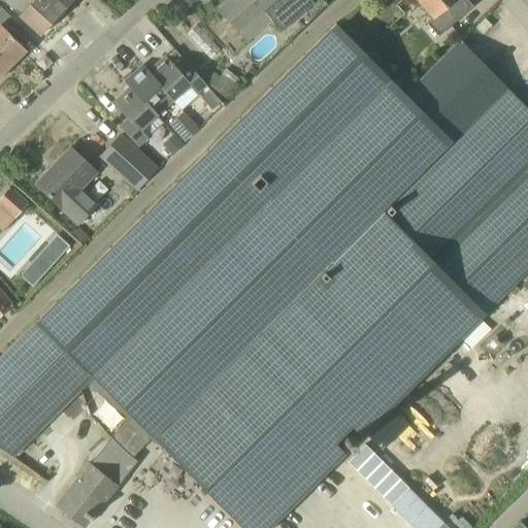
[(41,36),(65,10),(73,0),(4,0),(3,2),(41,36)]
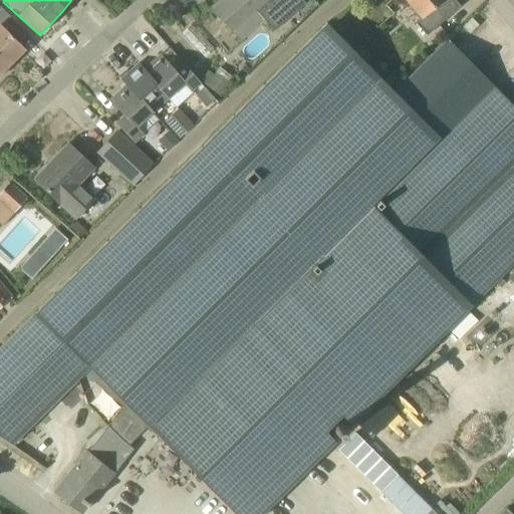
[(234,32),(257,12),(274,31),(305,3),(302,0),(224,0),(214,9),(234,32)]
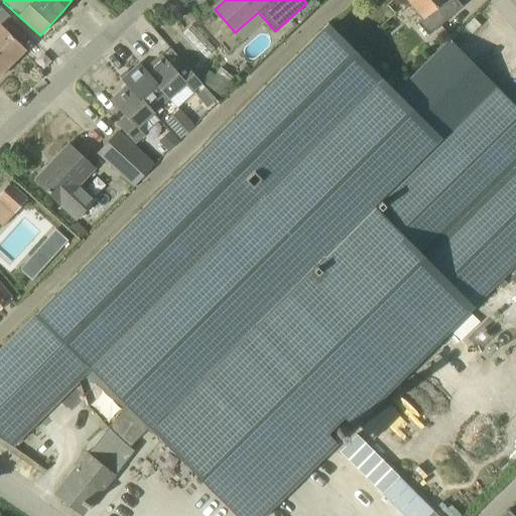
[(408,0),(424,17),(417,23),(428,36),(463,6),(457,0),(408,0)]
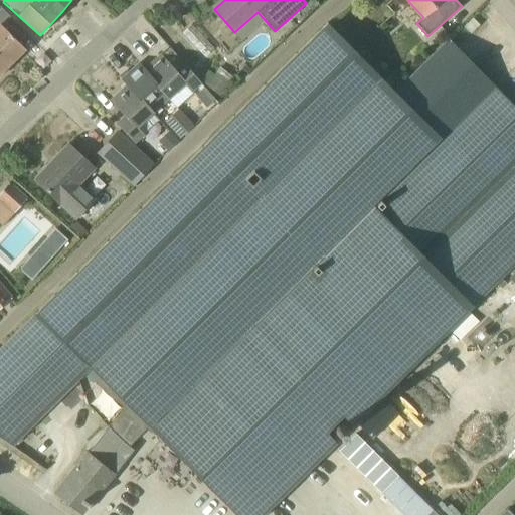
[(11,18),(0,6),(0,57),(9,66),(25,49),(2,26),(11,18)]
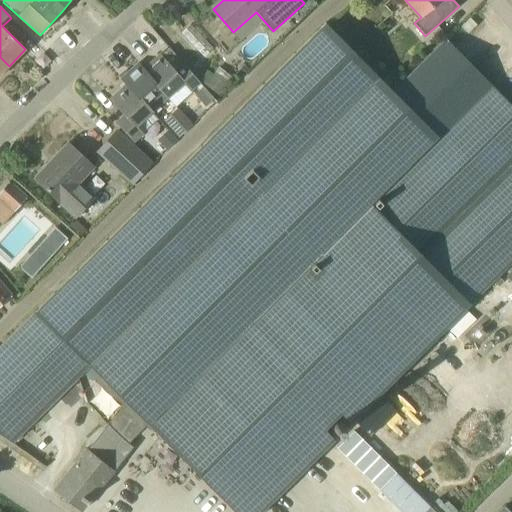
[(0,435),(12,444),(105,352),(112,359),(93,381),(123,407),(106,424),(87,449),(53,490),(81,511),(114,471),(132,448),(128,445),(146,426),(150,430),(152,428),(169,445),(206,483),(235,511),(260,511),(334,440),(324,430),(341,414),(350,423),(511,262),(511,105),(446,40),(393,92),(380,79),(325,23),(0,346),(0,435)]
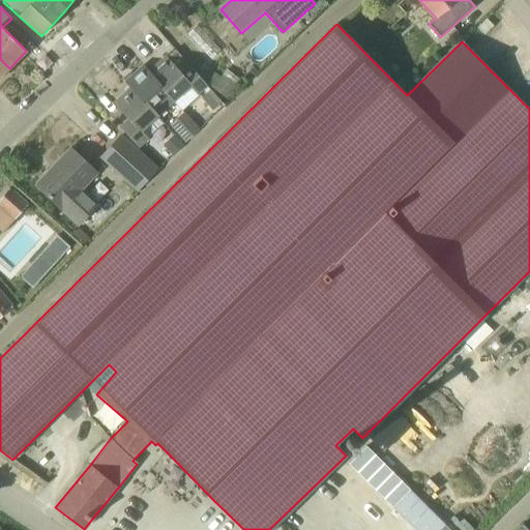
[(170,94),(175,100),(176,100),(192,87),(199,95),(209,86),(190,65),(176,50),(167,58),(166,57),(149,71),(170,94)]
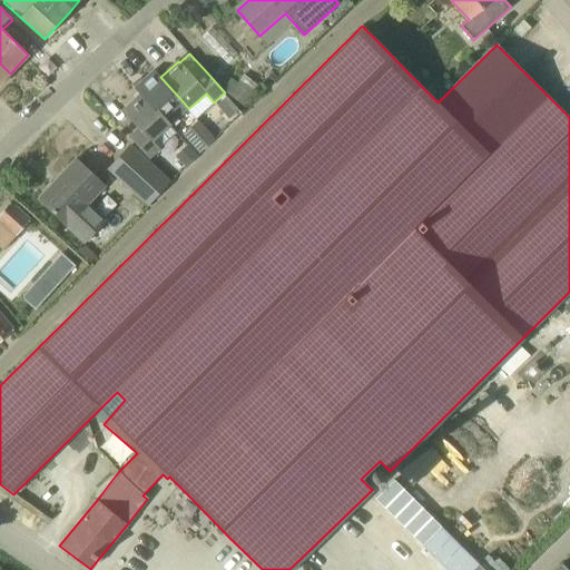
[(0,82),(10,74),(0,64),(0,82)]
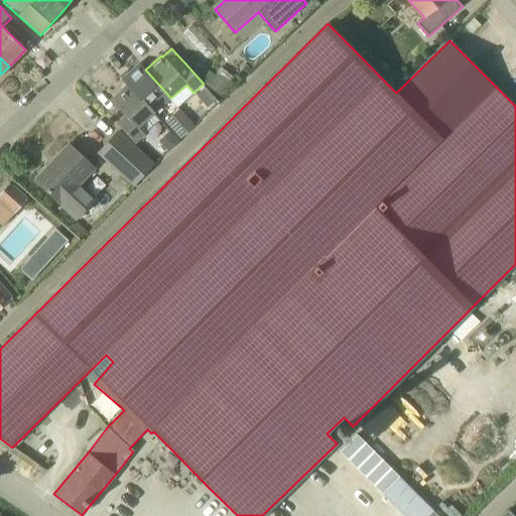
[(153,114),(170,98),(165,92),(145,70),(145,71),(139,65),(122,80),(127,86),(147,107),(153,114)]
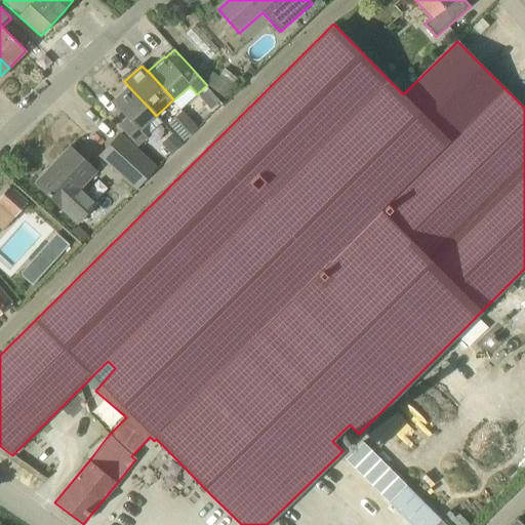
[(224,96),(231,87),(217,77),(210,87),(224,96)]
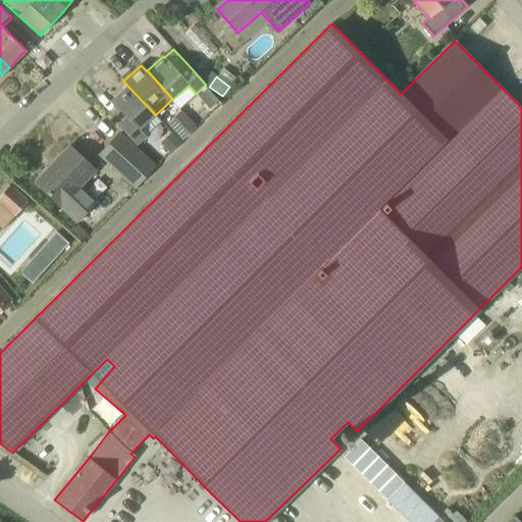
[(155,115),(149,108),(128,87),(112,101),(126,117),(119,124),(137,145),(162,122),(156,116),(155,115)]
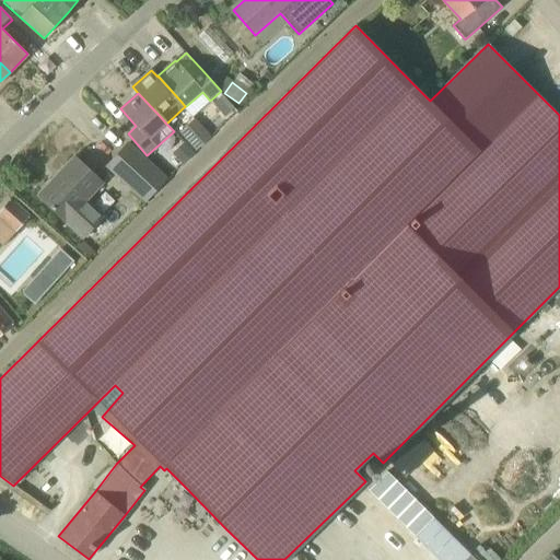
[(222,95),(213,104),(225,117),(234,109),(222,95)]
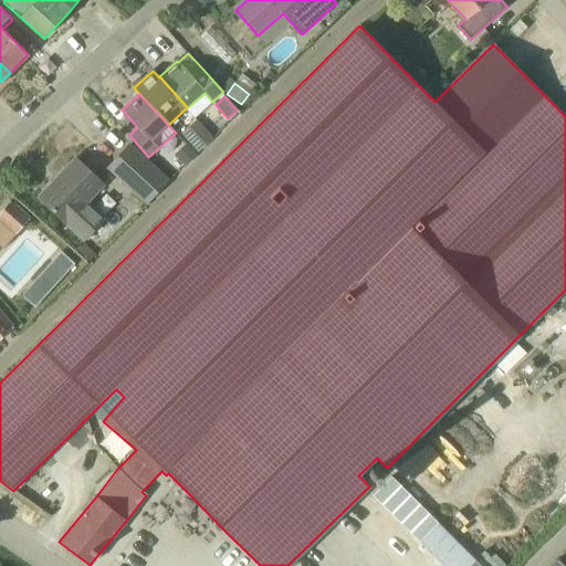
[(212,138),(195,121),(182,133),(199,150),(212,138)]
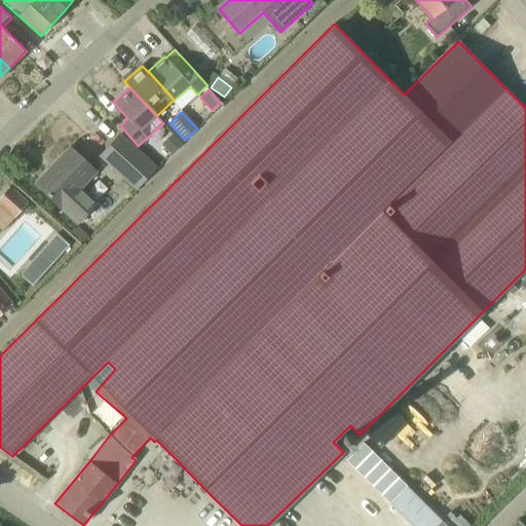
[(138,188),(157,166),(120,134),(101,155),(138,188)]
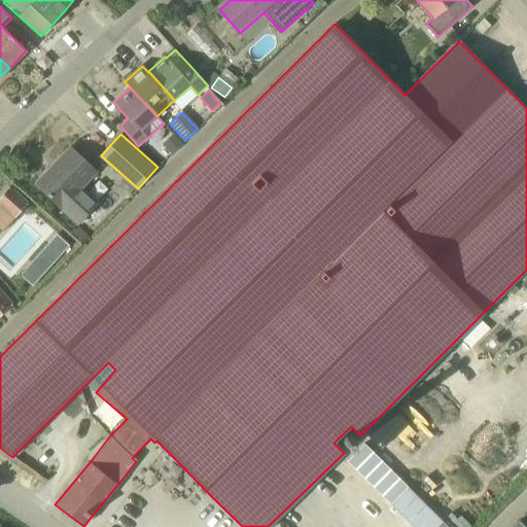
[(78,223),(97,203),(81,188),(97,172),(69,146),(35,183),(78,223)]
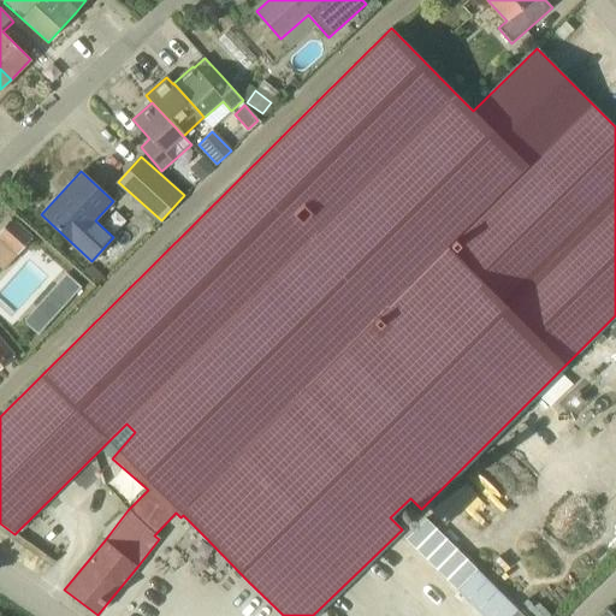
[(0,242),(15,255),(31,237),(13,220),(0,234),(0,242)]
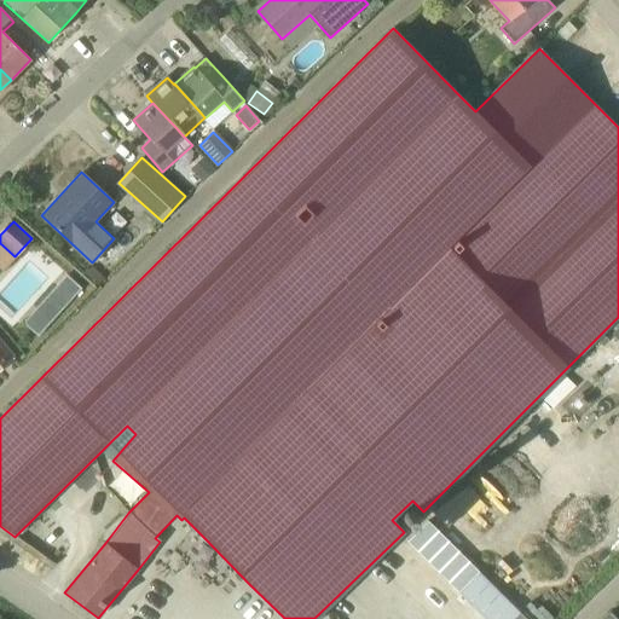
[(0,370),(12,360),(0,347),(0,370)]
